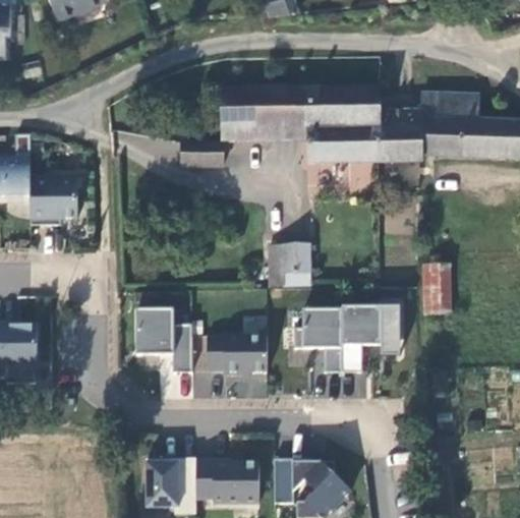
[(0,53),(5,53),(5,27),(10,27),(10,0),(0,0),(0,53)]
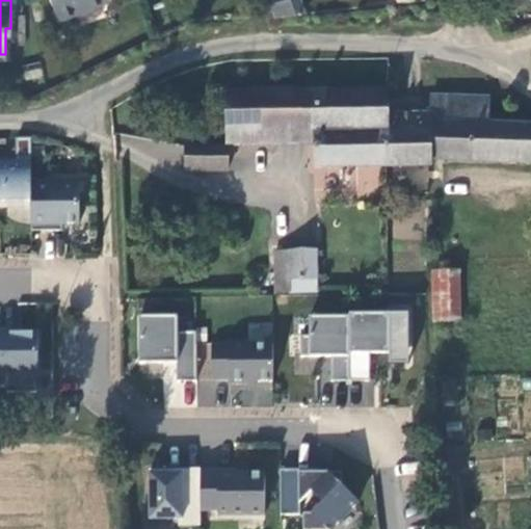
[(53,0),(60,15),(97,0),(53,0)]
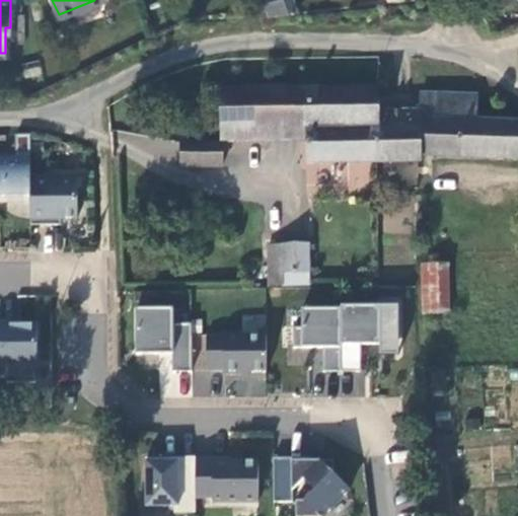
[(264,0),(268,12),(290,10),(286,0),(264,0)]
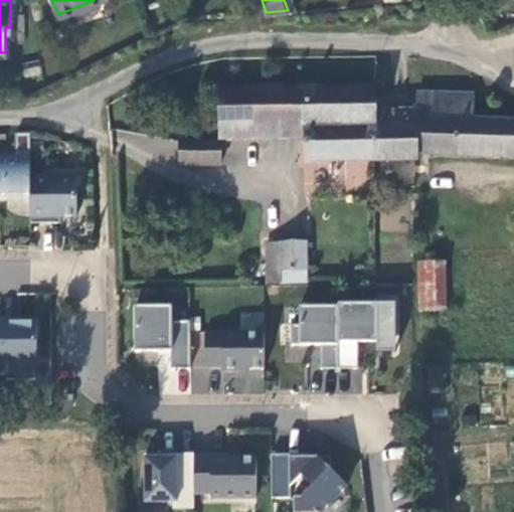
[(284,0),(288,10),(296,9),(292,0),(284,0)]
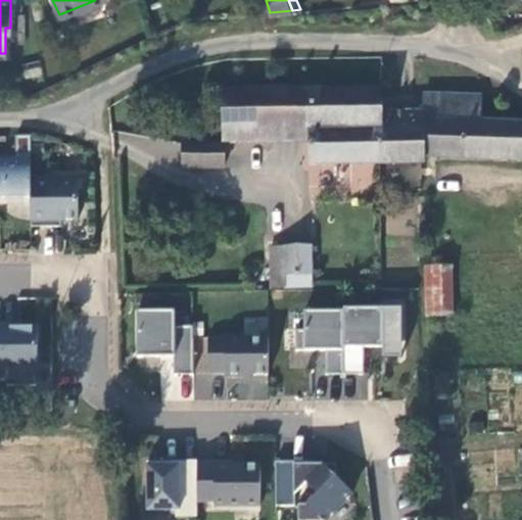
[(309,161),(379,159),(381,108),(381,85),(223,87),(224,139),(307,138),(309,161)]
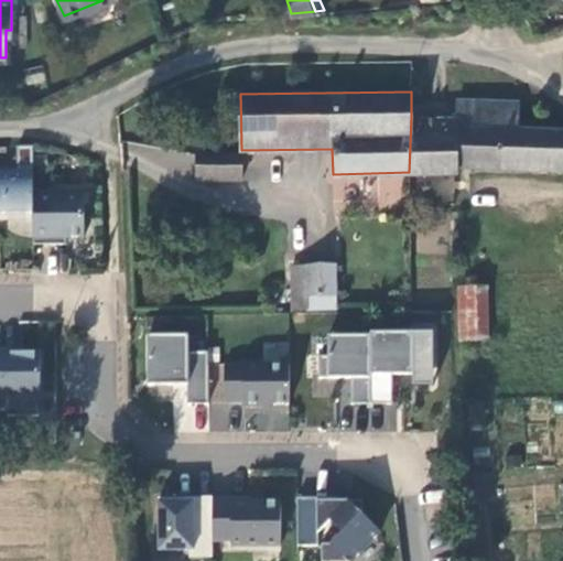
[(562,127),(517,126),(518,99),(456,97),(456,117),(411,117),(409,172),(457,172),(456,165),(562,169),(562,127)]
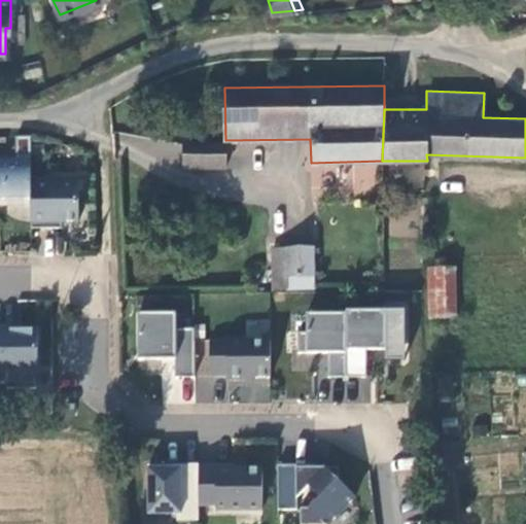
[(30,176),(31,137),(15,138),(15,153),(0,153),(0,195),(30,195),(30,176)]
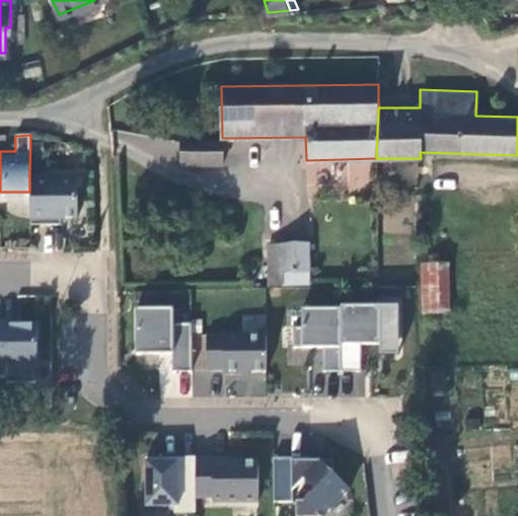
[(181,140),(180,162),(222,163),(222,140),(181,140)]
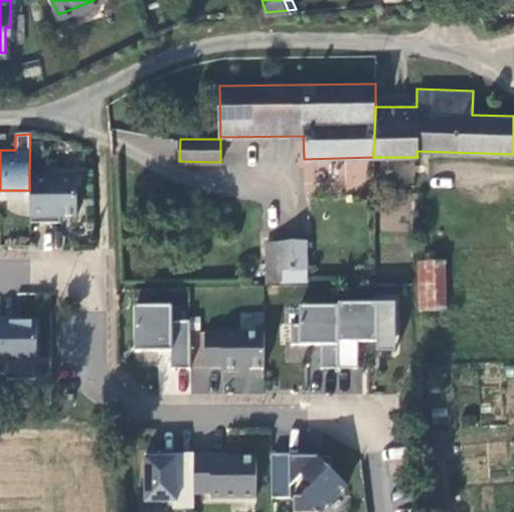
[(29,172),(29,190),(30,220),(60,220),(60,214),(76,214),(76,173),(29,172)]
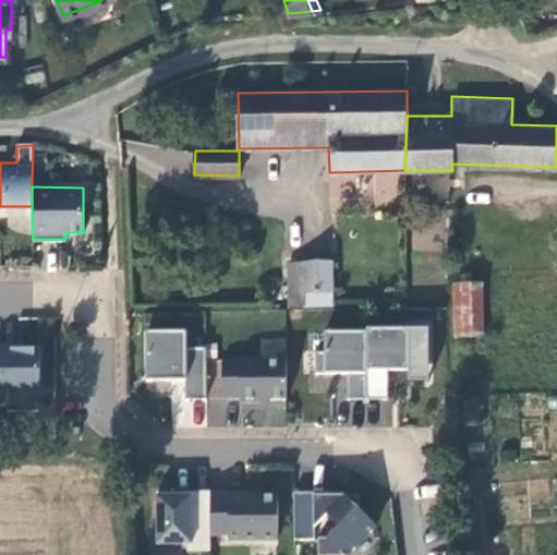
[(333,258),(289,260),(289,304),(333,304),(333,258)]
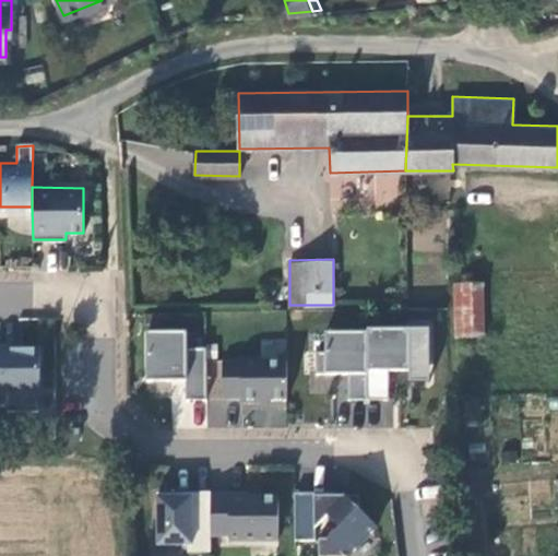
[(455,335),(484,334),(483,282),(454,283),(455,335)]
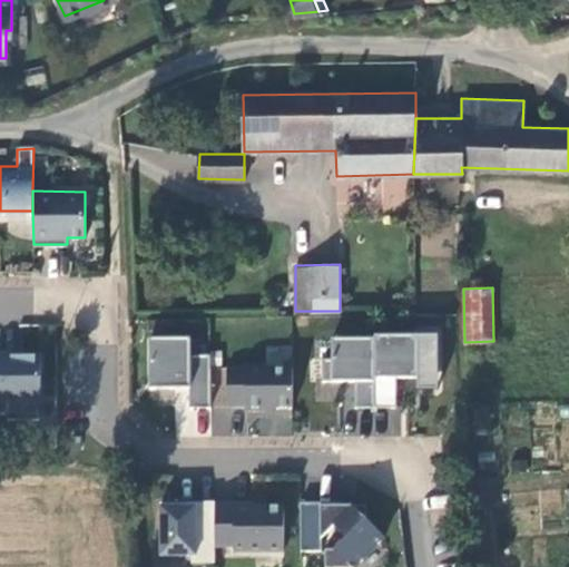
[(374,333),(374,336),(374,406),(396,406),(396,377),(417,377),(418,333),(374,333)]
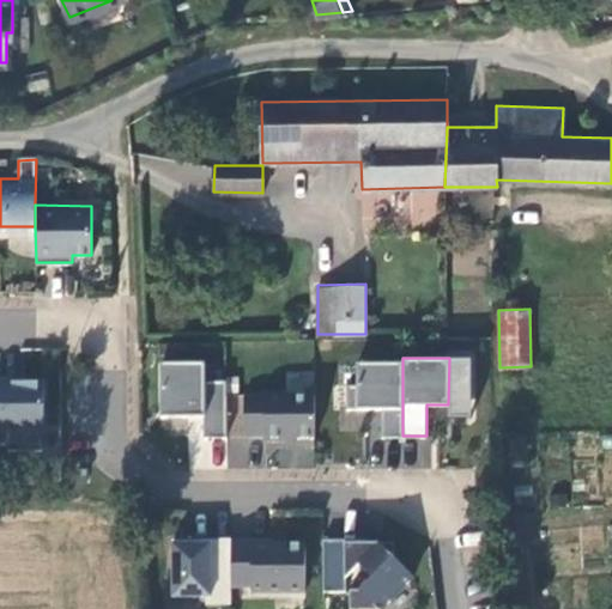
[(470,358),(449,358),(448,405),(448,416),(471,416),(470,358)]
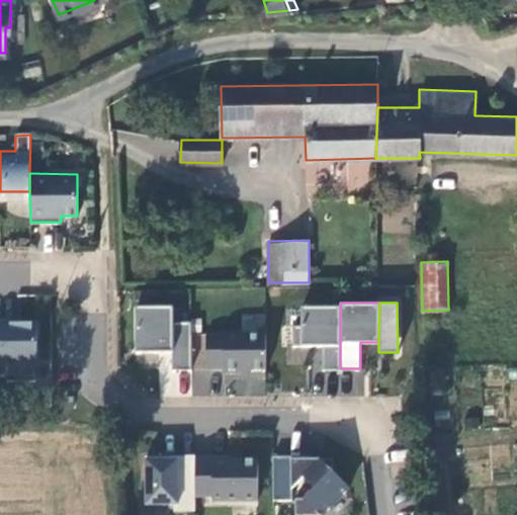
[(173,306),(136,305),(136,350),(172,351),(171,368),(190,368),(190,321),(173,320),(173,306)]
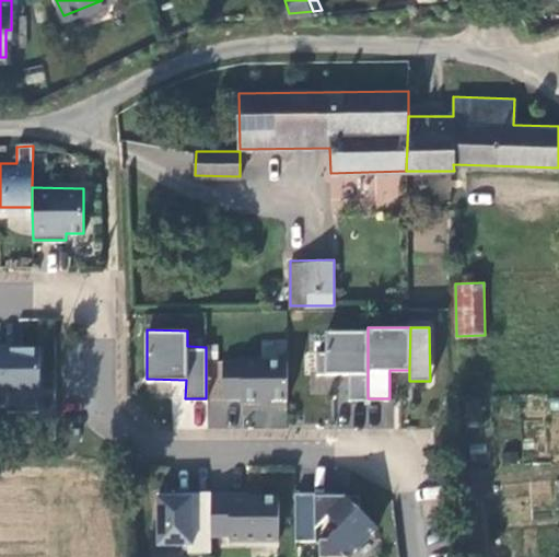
[(368,398),(368,331),(325,331),(325,351),(316,351),(316,372),(348,373),(348,398),(368,398)]
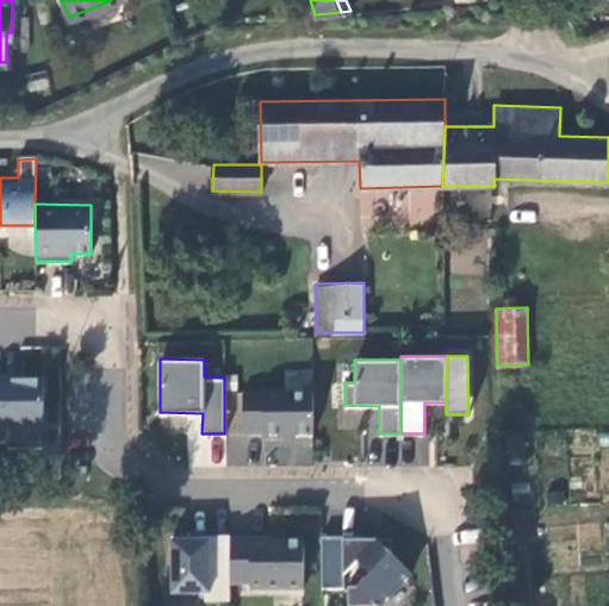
[(8,374),(0,374),(0,439),(8,439),(8,426),(43,425),(43,378),(8,378),(8,374)]
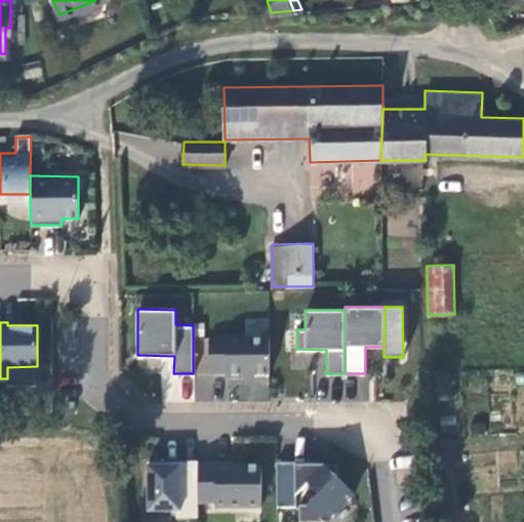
[(269,336),(209,335),(209,372),(225,372),(226,376),(244,376),(244,373),(268,373),(269,336)]
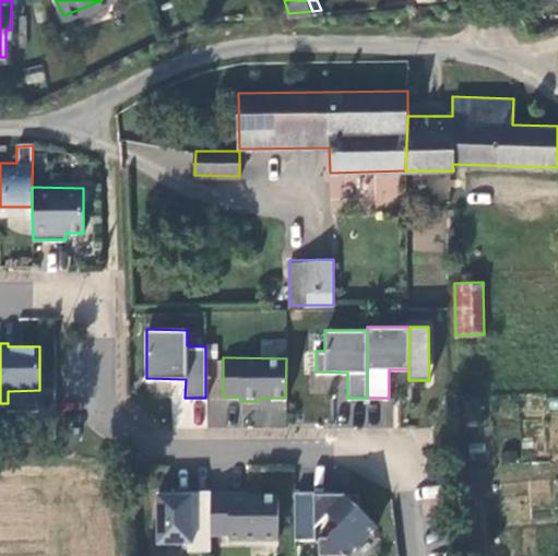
[(210,533),(210,491),(169,491),(169,494),(157,495),(157,542),(188,543),(188,549),(210,549),(210,533)]
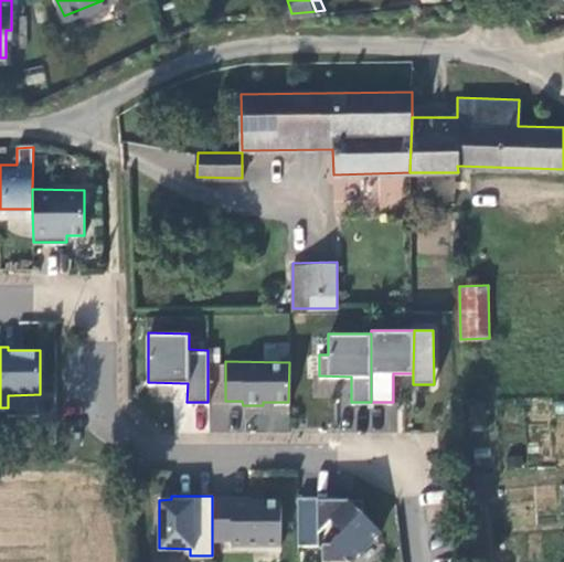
[(251,497),(212,496),(212,539),(231,540),(231,544),(280,544),(280,500),(251,499),(251,497)]
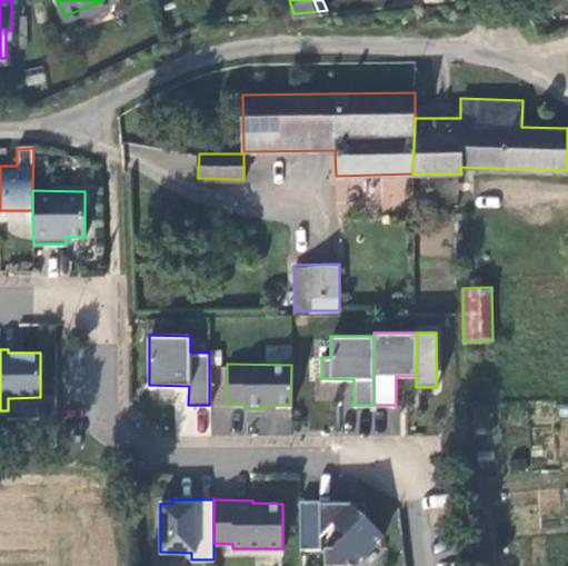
[(332,499),(299,499),(299,548),(320,548),(320,535),(332,523),(345,535),(334,547),(325,547),(324,565),(350,565),(382,535),(365,517),(365,503),(332,503),(332,499)]
